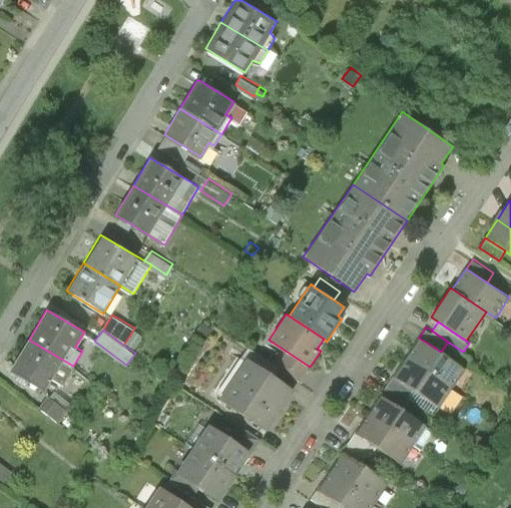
[(143,335),(133,330),(126,341),(135,347),(143,335)]
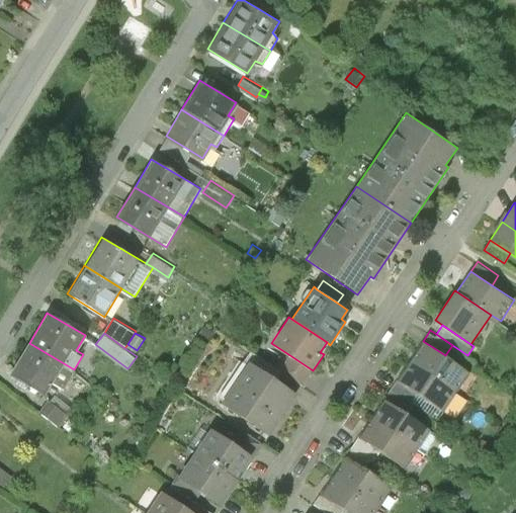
[(411,360),(457,392),(469,372),(445,355),(423,341),(411,360)]
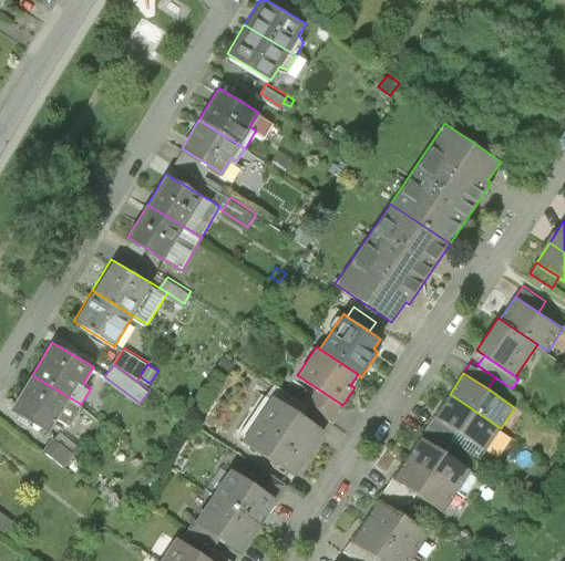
[(70,424),(81,404),(32,375),(12,406),(50,429),(58,416),(70,424)]
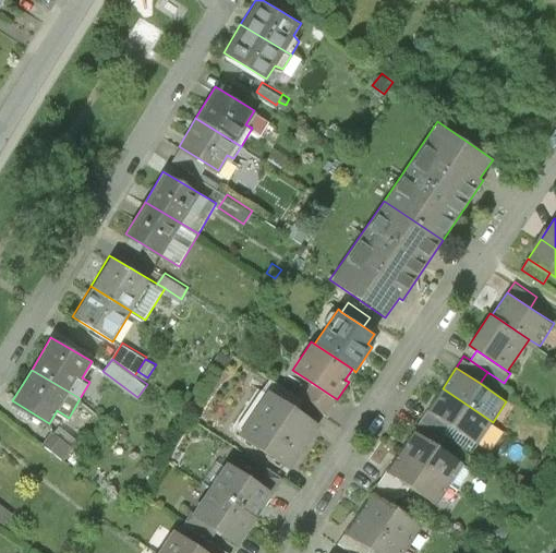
[(267,389),(295,409),(303,398),(270,375),(263,386),(267,389)]
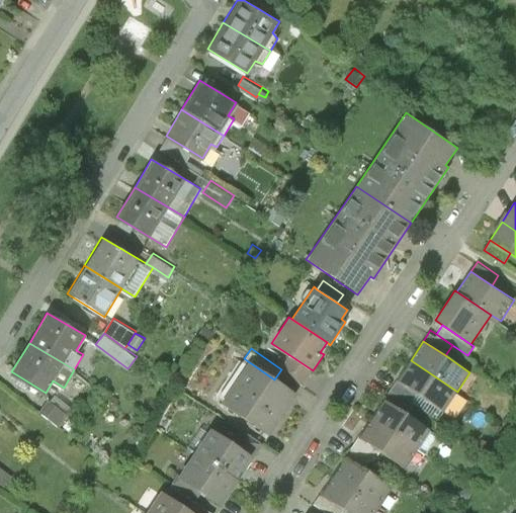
[(313,370),(288,354),(279,366),(305,383),(313,370)]
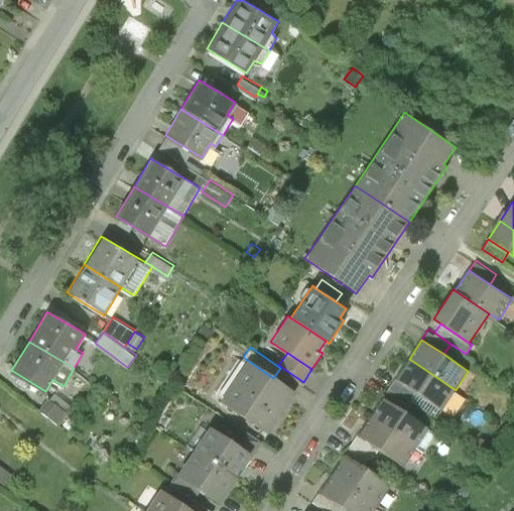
[(443,408),(456,390),(409,359),(396,377),(418,392),(443,408)]
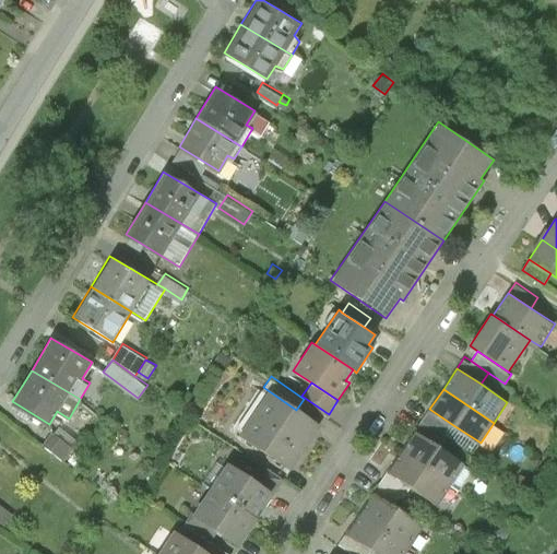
[(268,390),(237,435),(291,470),(320,426),(296,410),(268,390)]
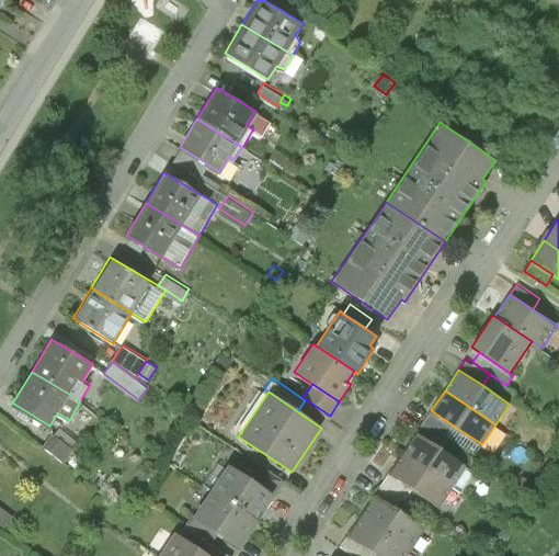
[(455,427),(431,410),(424,421),(447,437),(455,427)]
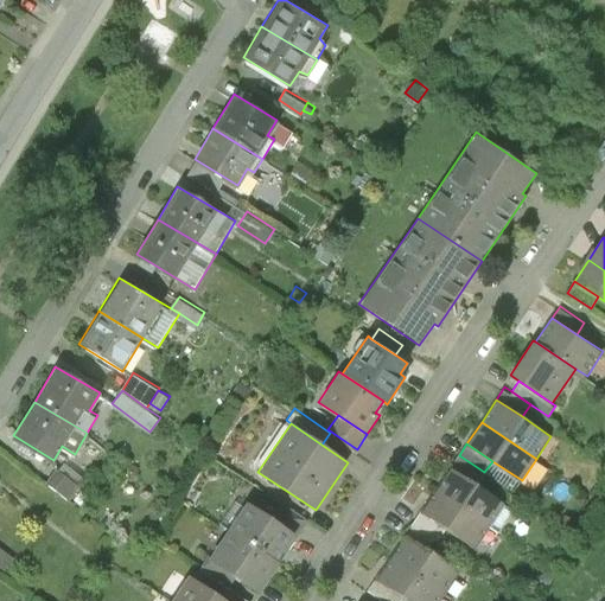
[(476,484),(484,472),(459,455),(451,467),(476,484)]
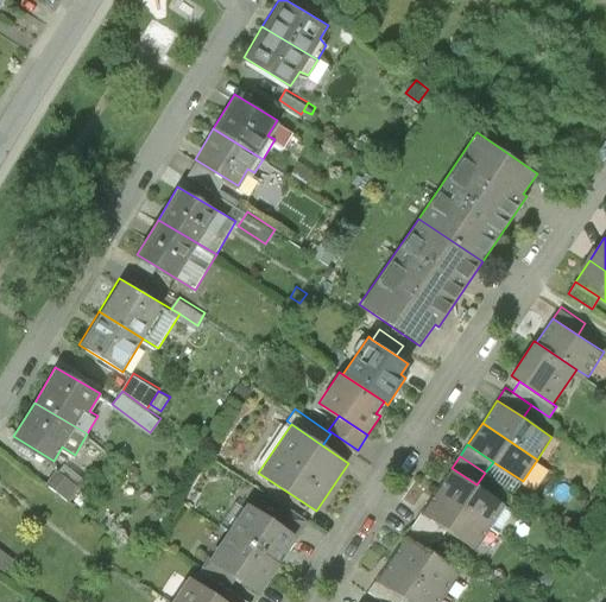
[(65,462),(60,469),(79,482),(84,475),(65,462)]
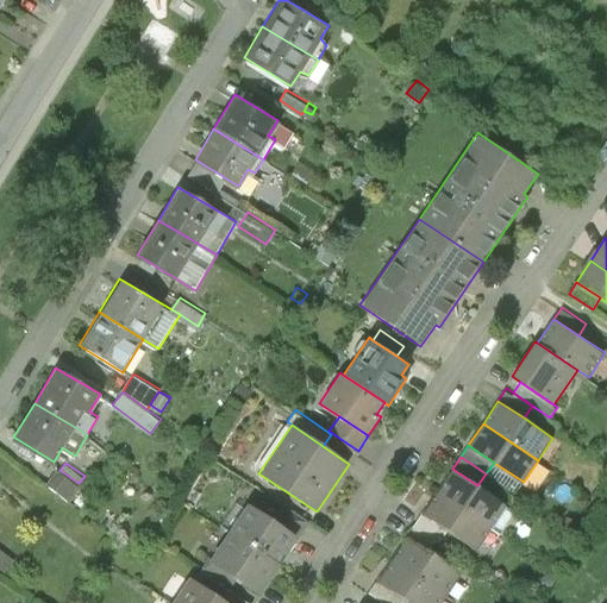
[(60,470),(56,469),(48,481),(72,497),(81,485),(79,483),(60,470)]
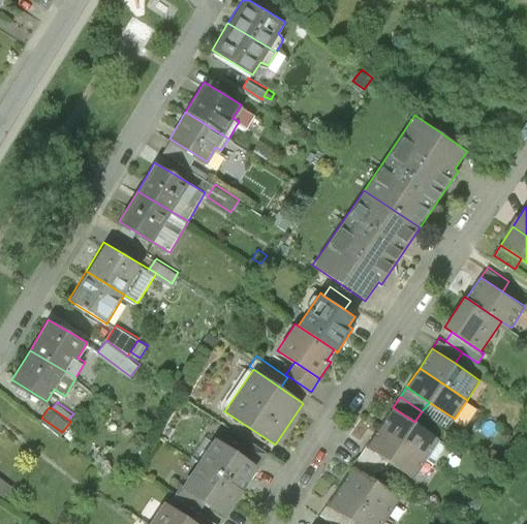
[(380,426),(427,457),(439,438),(414,422),(393,407),(380,426)]
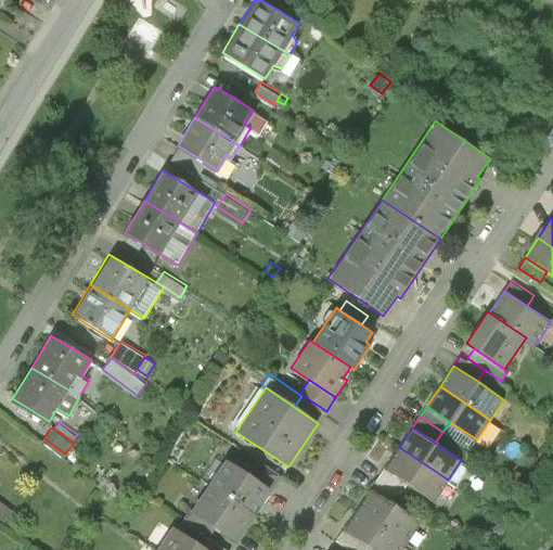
[(552,448),(544,444),(539,451),(551,458),(552,456),(552,448)]
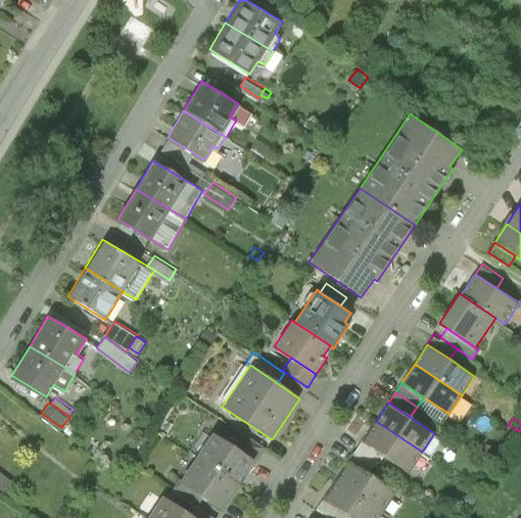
[(78,427),(69,421),(64,428),(73,434),(78,427)]
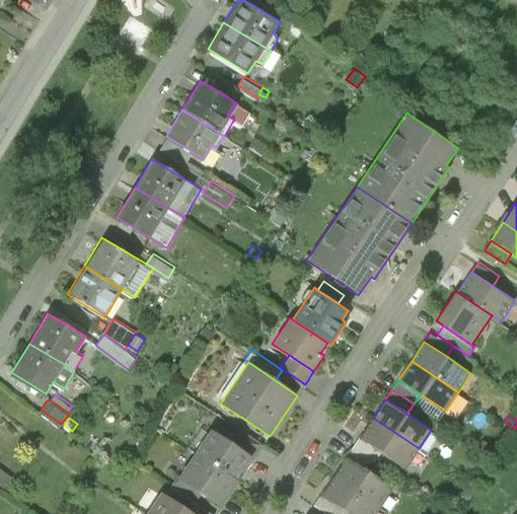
[(419,448),(373,418),(360,437),(380,451),(405,467),(419,448)]
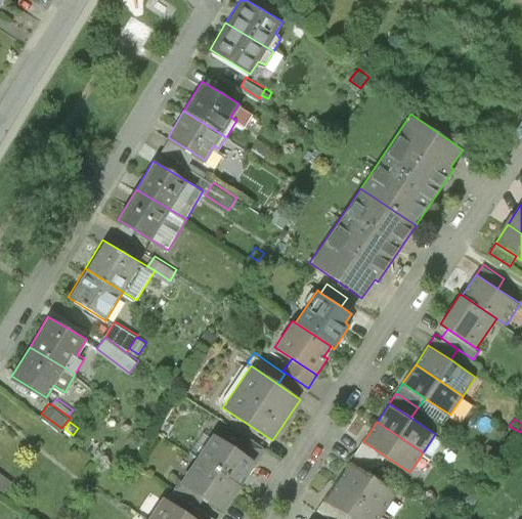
[(245,432),(234,447),(257,462),(266,446),(245,432)]
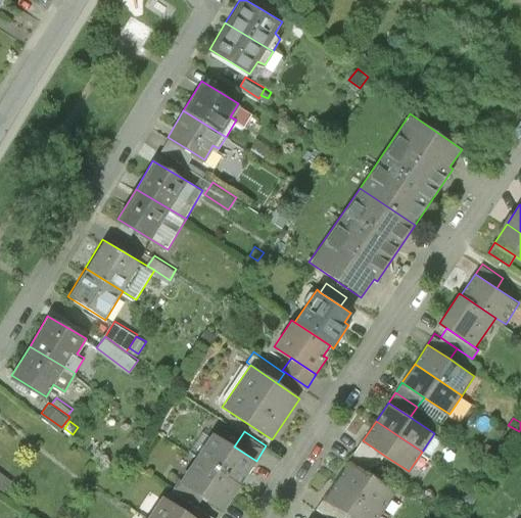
[(234,446),(211,432),(195,457),(240,486),(256,461),(234,446)]
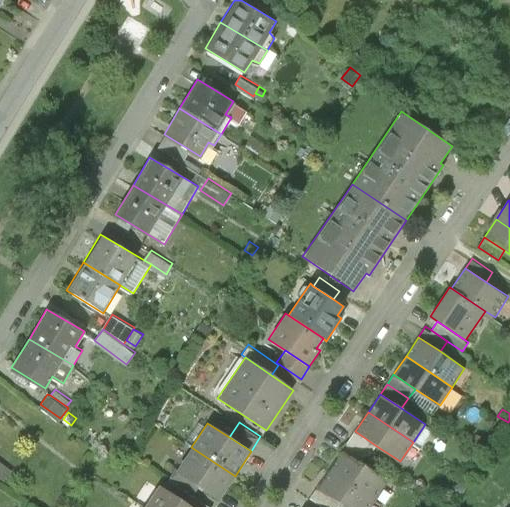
[(434,429),(425,424),(413,442),(421,448),(434,429)]
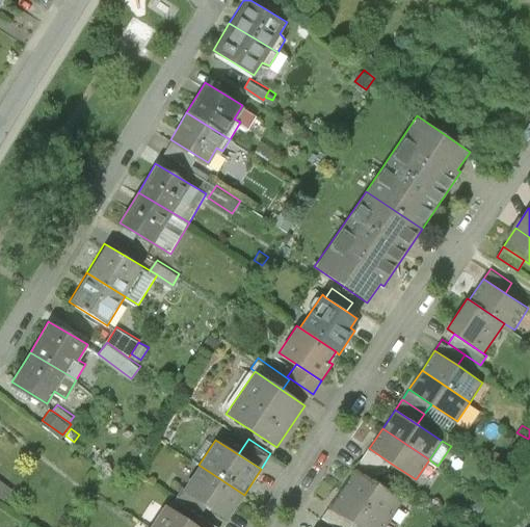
[(390,463),(369,448),(363,457),(385,472),(390,463)]
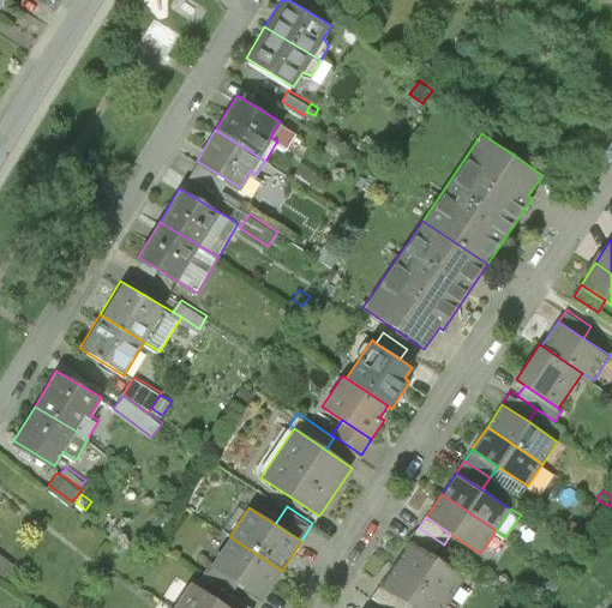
[(586,527),(574,518),(568,525),(580,535),(586,527)]
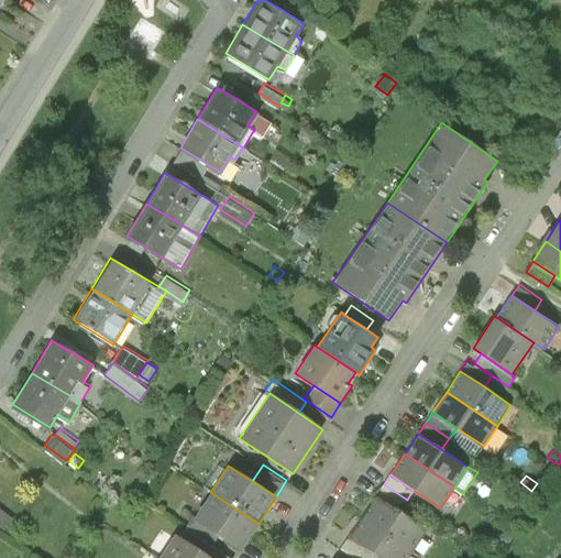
[(399,511),(407,500),(384,484),(376,496),(399,511)]
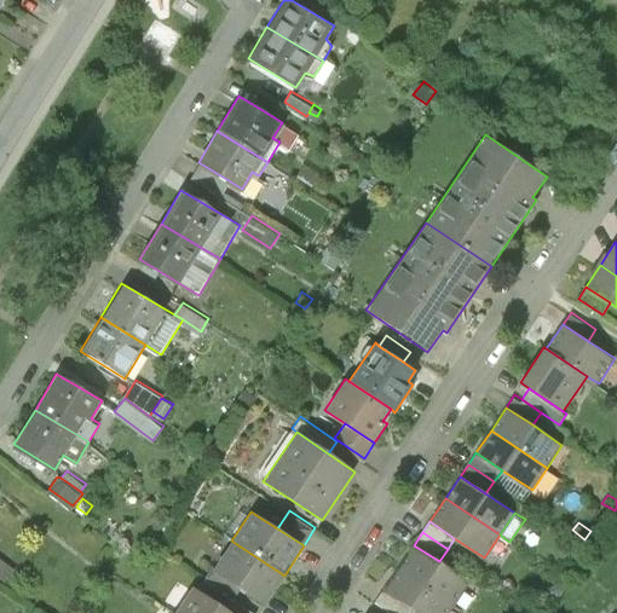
[(284,576),(231,541),(213,568),(240,587),(266,603),(284,576)]
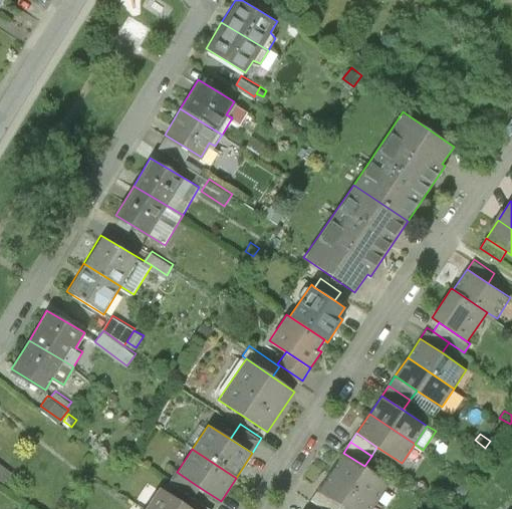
[(364,466),(343,453),(332,471),(377,502),(390,483),(364,466)]
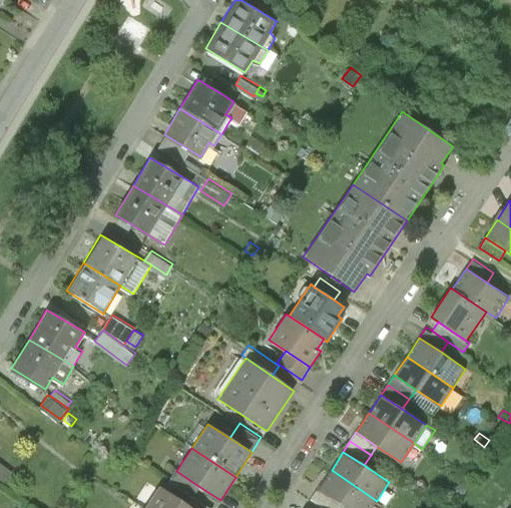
[(13,469),(0,459),(0,477),(4,480),(13,469)]
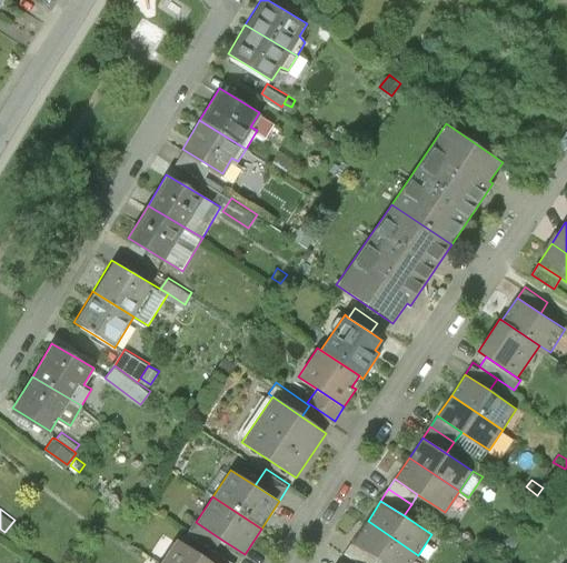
[(381,562),(413,562),(418,555),(368,521),(352,543),(377,560),(381,562)]
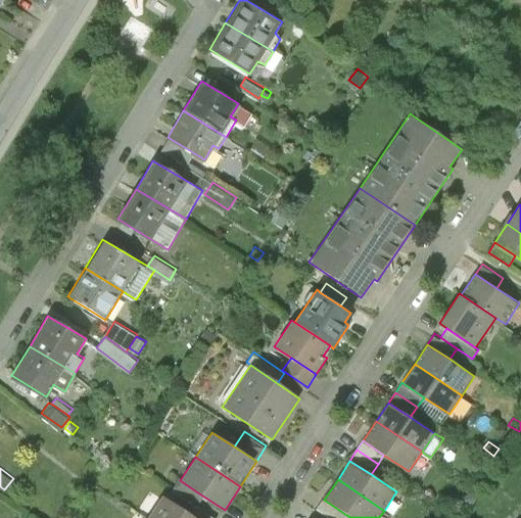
[(202,496),(180,480),(175,489),(194,502),(197,504),(202,496)]
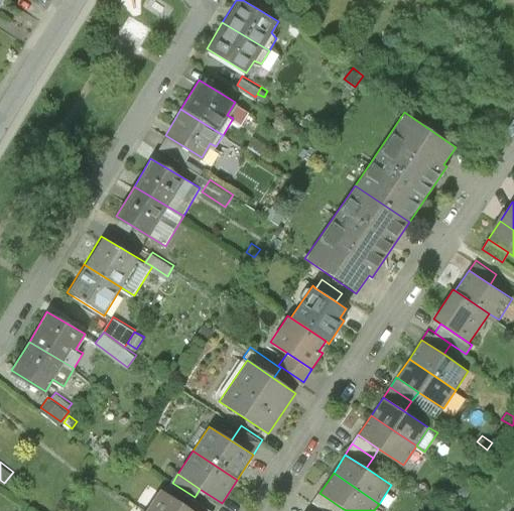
[(194,510),(184,505),(160,489),(146,510),(147,510),(194,510)]
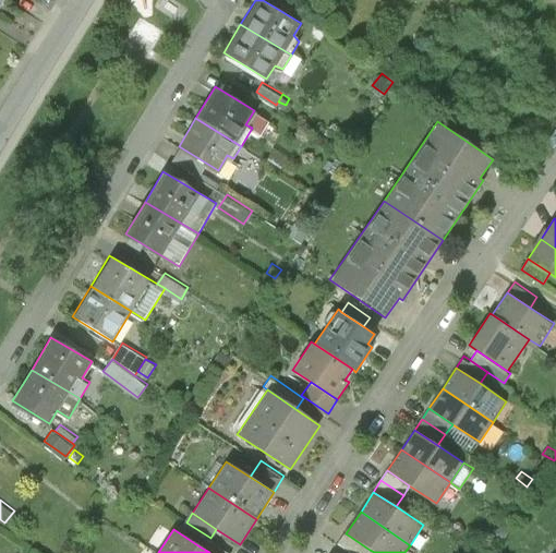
[(367,552),(370,550),(346,533),(340,542),(355,552),(367,552)]
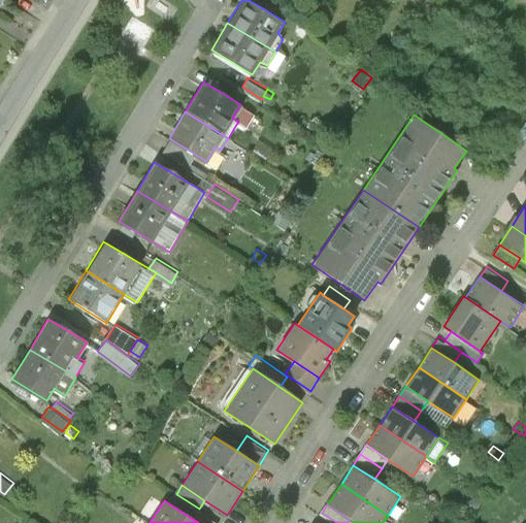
[(196,507),(189,517),(198,522),(216,522),(218,521),(199,509),(196,507)]
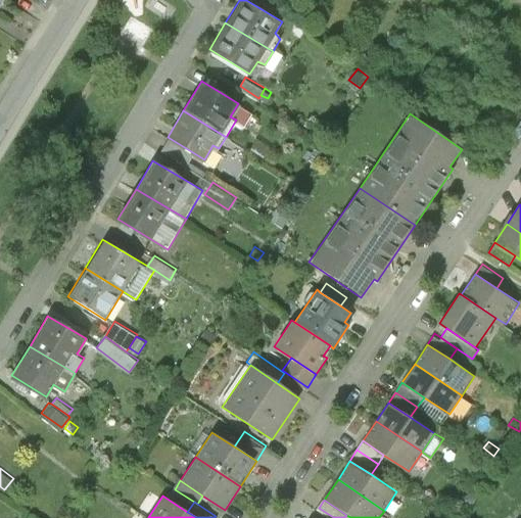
[(333,517),(319,508),(313,517),(333,517)]
